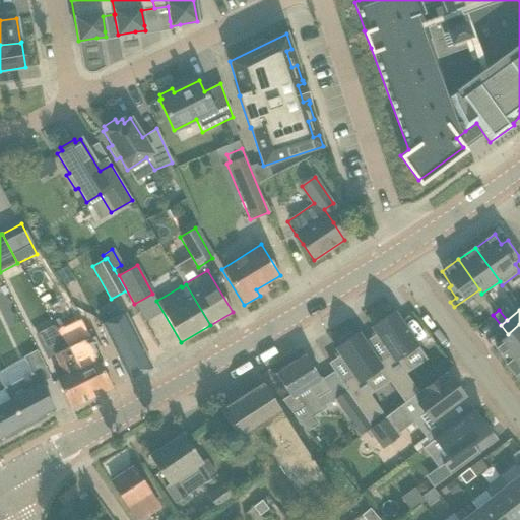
[(400,358),(417,346),(393,311),(371,327),(389,353),(377,362),(382,368),(380,369),(403,402),(417,392),(404,373),(408,370),(400,358)]
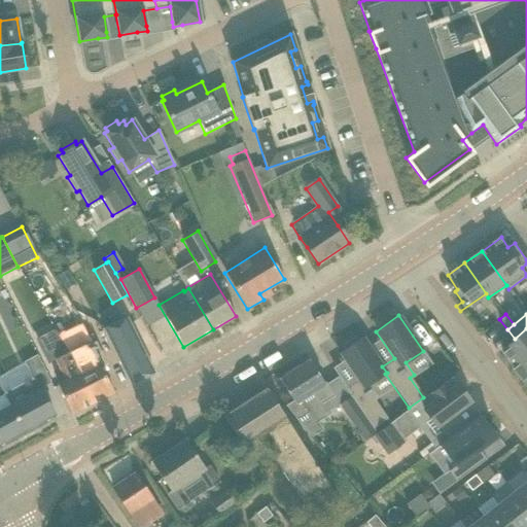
[(126,317),(104,328),(131,384),(131,385),(132,384),(153,374),(150,366),(126,317)]
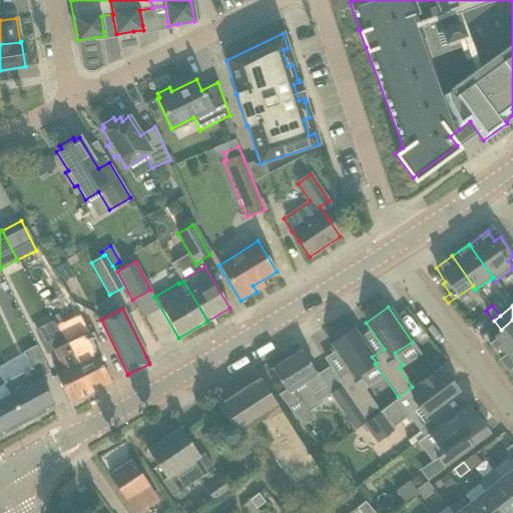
[(501,357),(512,348),(512,320),(501,330),(488,340),(501,357)]
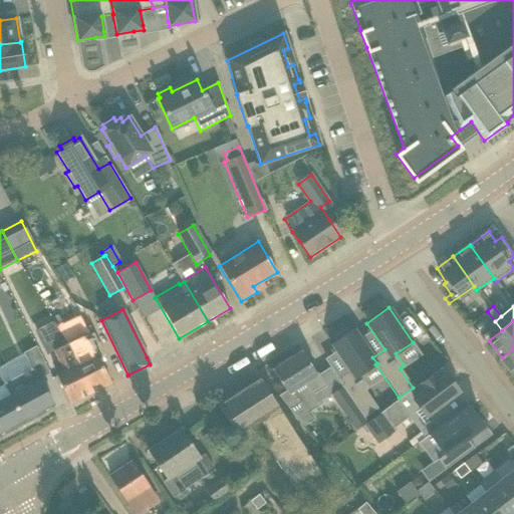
[(377,363),(372,357),(353,328),(347,332),(345,329),(333,337),(336,340),(330,344),(348,370),(337,378),(363,418),(377,408),(368,387),(360,374),(375,364),(377,363)]
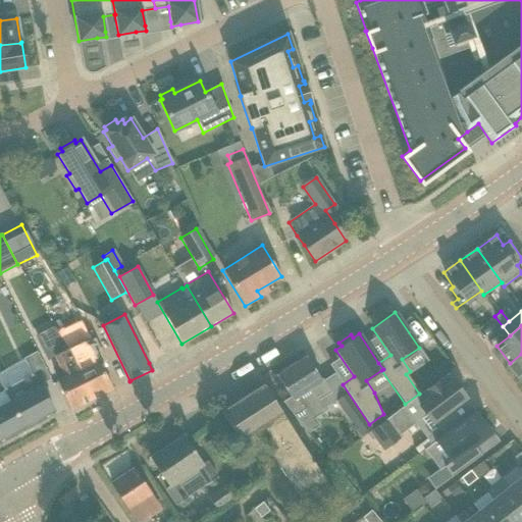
[(81,343),(66,350),(92,400),(112,389),(99,363),(101,361),(90,338),(81,343)]
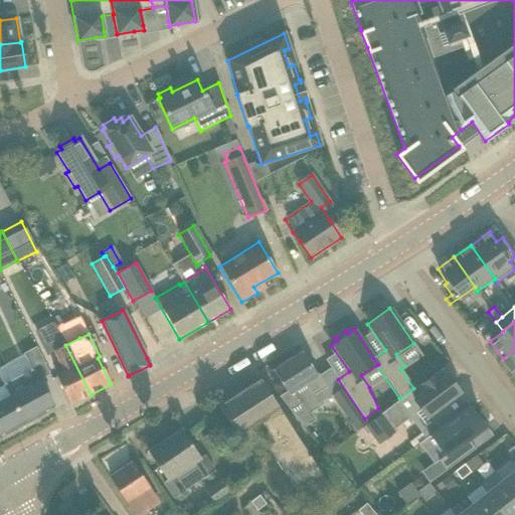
[(91,394),(65,345),(51,351),(62,374),(56,377),(69,404),(91,394)]
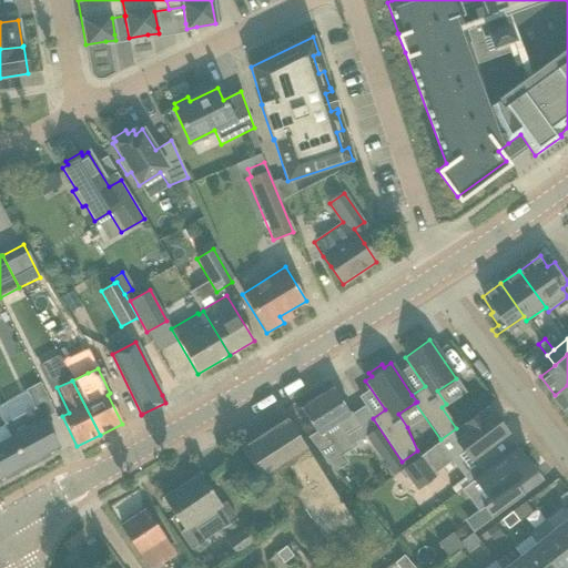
[(567,385),(555,395),(567,412),(567,385)]
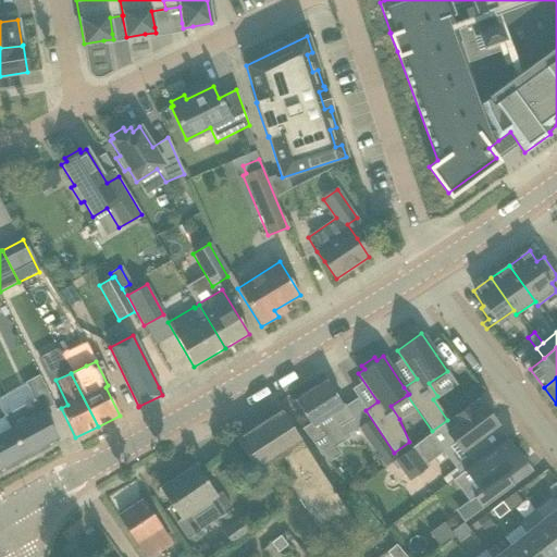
[(339,428),(353,419),(343,404),(342,405),(326,381),(295,400),(309,423),(300,429),(313,444),(324,436),(330,446),(345,436),(339,428)]
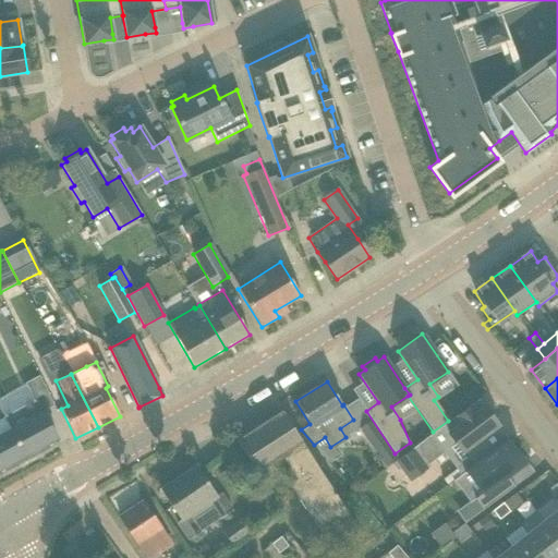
[(28,420),(11,429),(25,457),(57,439),(43,412),(41,413),(34,400),(21,407),(28,420)]
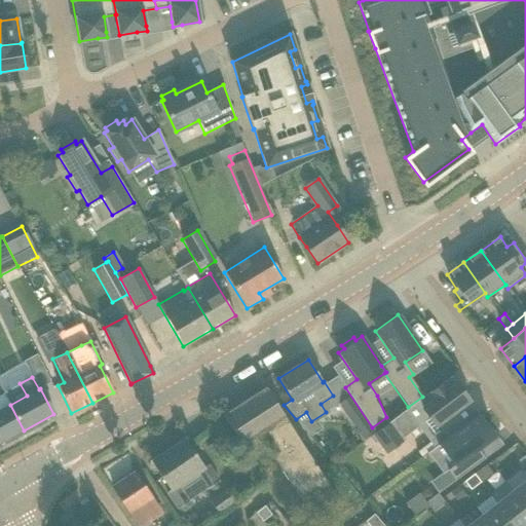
[(397,446),(396,445),(424,423),(437,439),(455,424),(449,416),(464,405),(461,400),(463,398),(456,388),(453,389),(452,387),(450,389),(444,381),(368,439),(381,457),(397,446)]
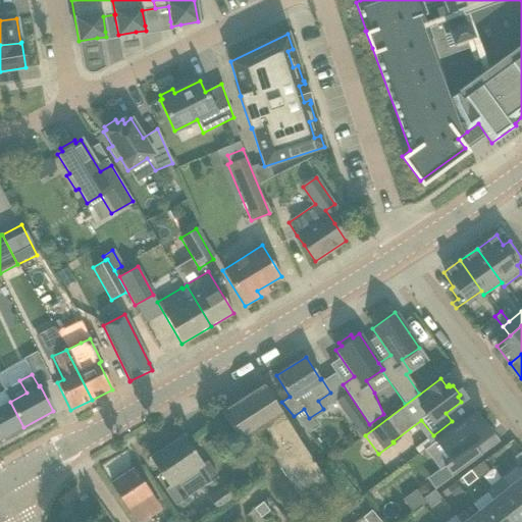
[(331,489),(274,402),(263,384),(220,412),(231,429),(241,444),(242,444),(249,455),(261,447),(254,435),(262,430),(264,428),(277,449),(270,454),(305,506),(331,489)]
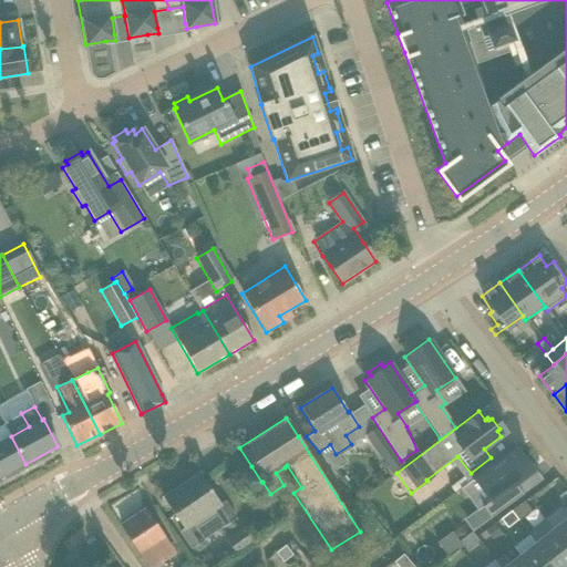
[(404,466),(378,426),(363,435),(390,475),(404,466)]
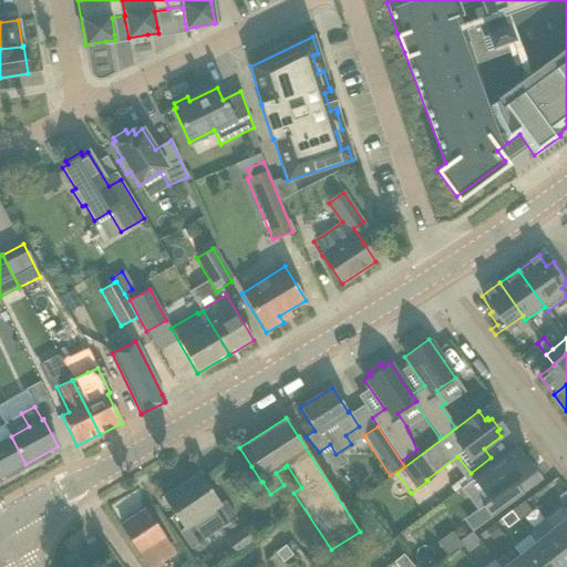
[(0,477),(26,464),(11,436),(0,442),(0,477)]
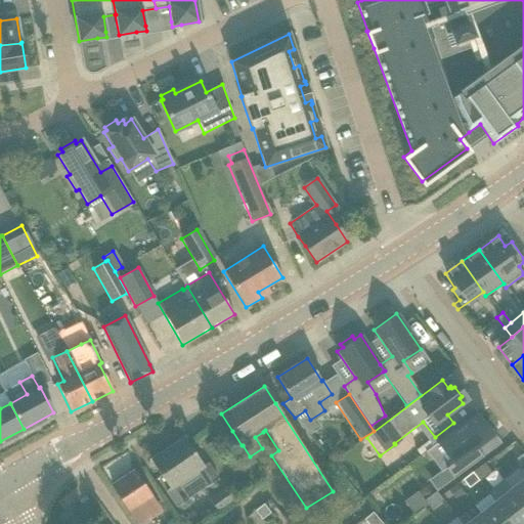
[(445,468),(453,479),(482,456),(475,447),(492,435),(477,415),(478,413),(478,412),(437,442),(451,463),(445,468)]
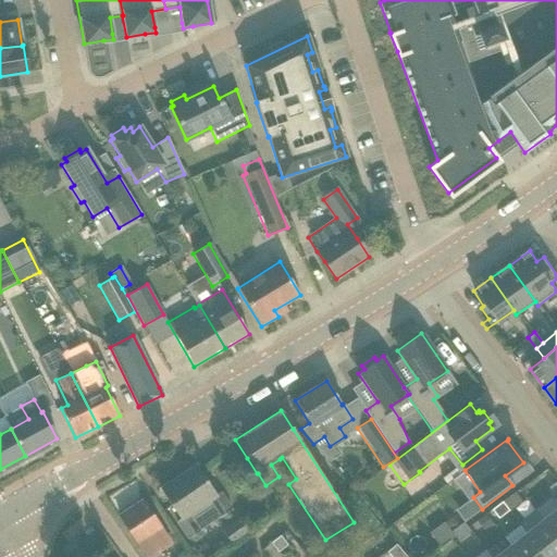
[(232,510),(220,493),(217,495),(196,466),(174,480),(160,490),(180,519),(176,522),(188,540),(201,531),(200,530),(219,518),(219,519),(232,510)]
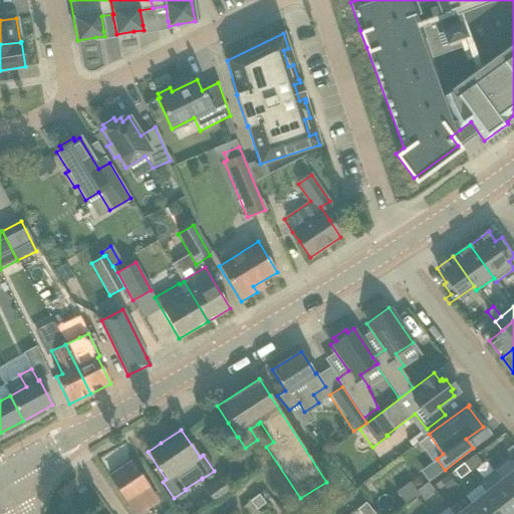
[(475,455),(463,463),(469,471),(481,463),(475,455)]
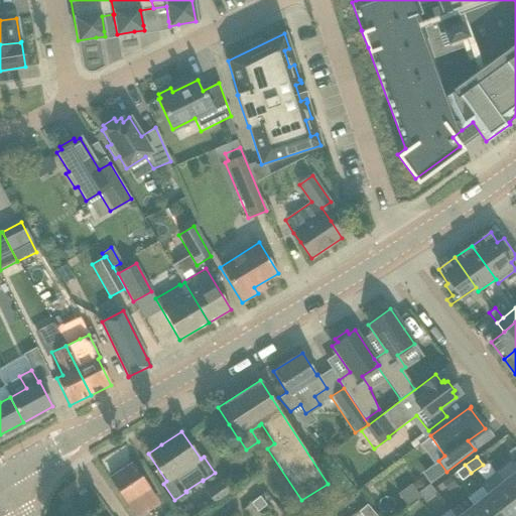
[(515,460),(512,464),(515,469),(515,472),(503,483),(515,499),(515,460)]
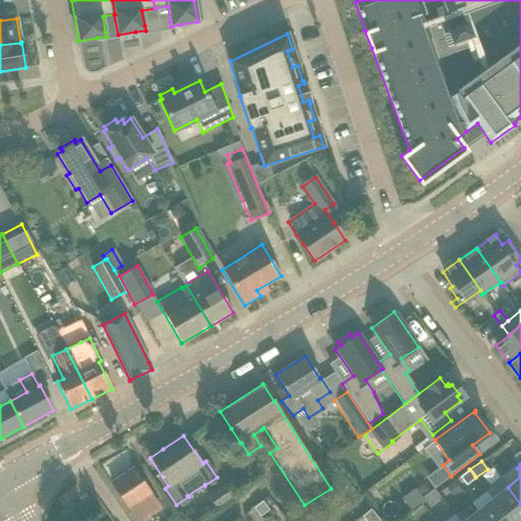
[(112,483),(136,520),(139,520),(159,508),(133,469),(112,483)]
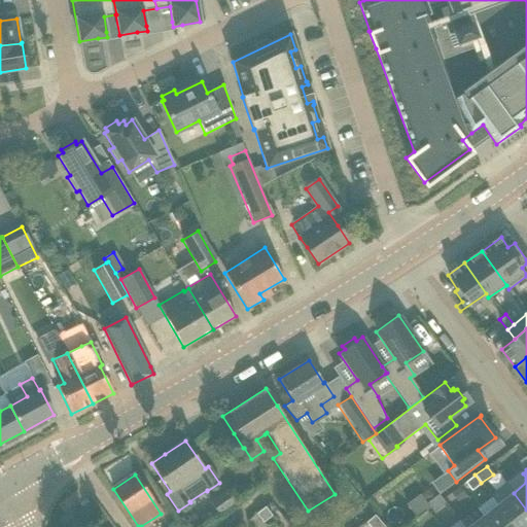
[(236,501),(226,490),(214,499),(216,501),(211,505),(218,515),(236,501)]
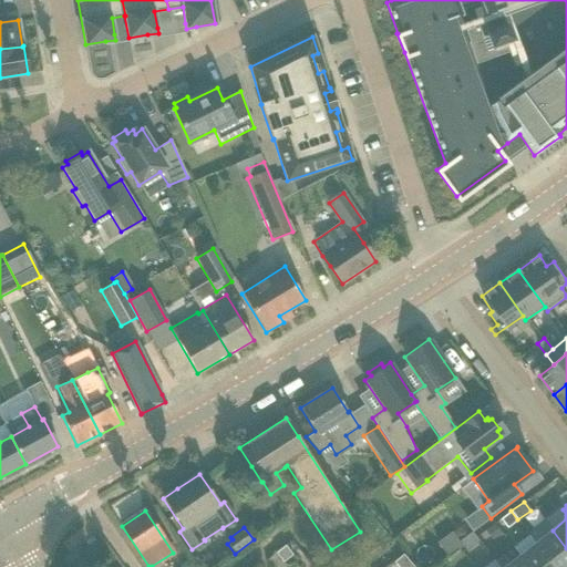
[(566,566),(566,548),(553,531),(552,531),(536,544),(554,566),(566,566)]
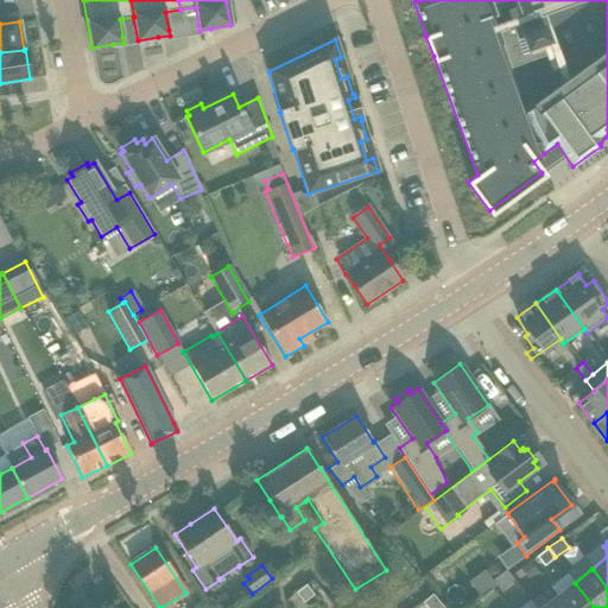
[(485,570),(468,582),(480,597),(495,586),(492,581),(485,570)]
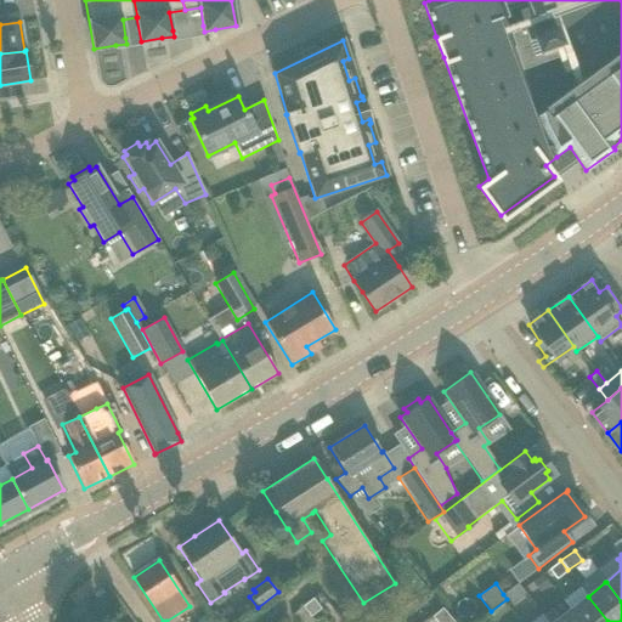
[(518,583),(503,594),(507,599),(510,603),(524,593),(518,583)]
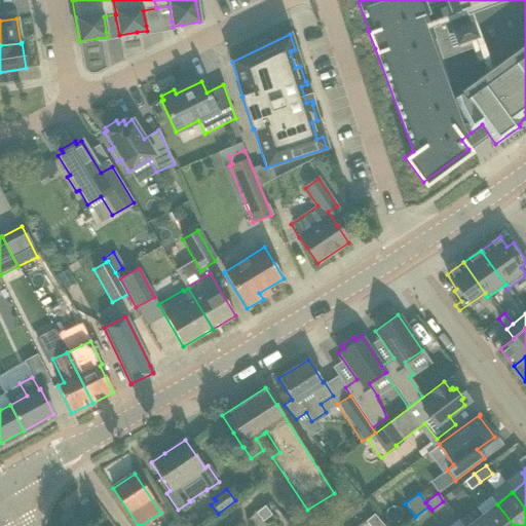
[(514,525),(497,504),(482,517),(488,525),(514,525)]
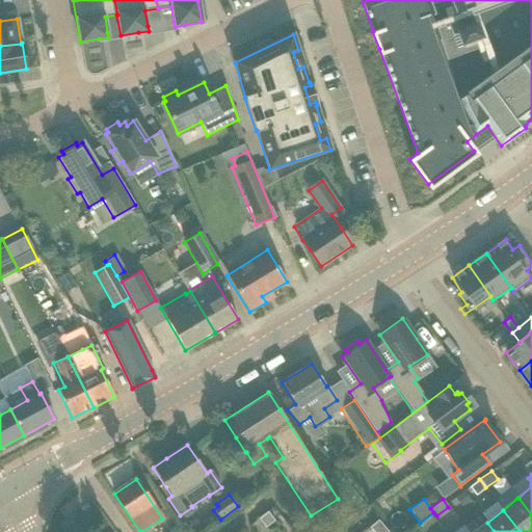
[(274,521),(267,511),(258,519),(265,528),(274,521)]
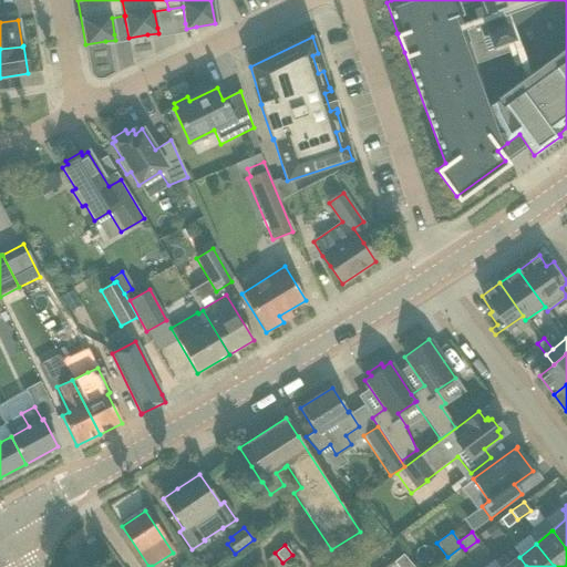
[(406,566),(411,564),(402,554),(393,563),(397,566),(406,566)]
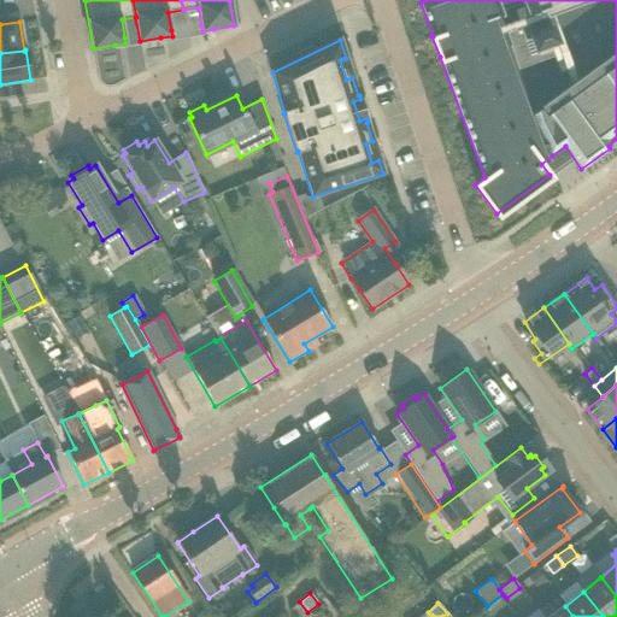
[(573,616),(565,606),(554,613),(547,604),(539,611),(542,616),(573,616)]
